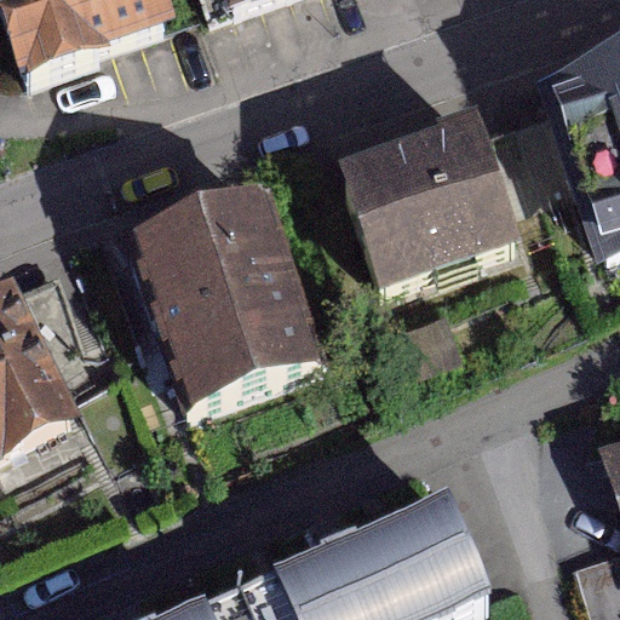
[(16,0),(16,1),(0,6),(0,13),(30,97),(170,46),(153,0),(16,0)]
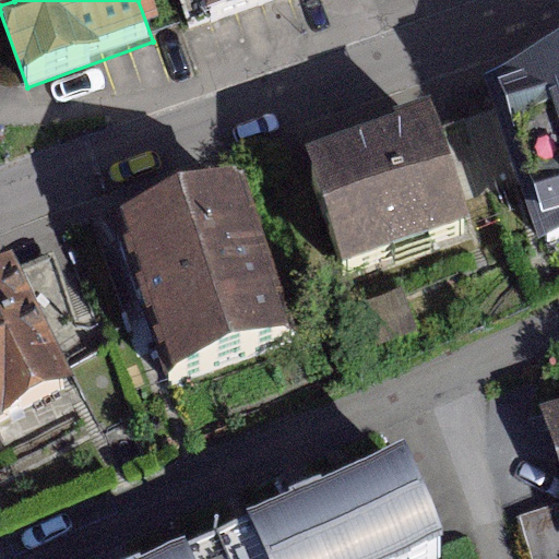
[(371,0),(223,0),(239,46),(371,0)]
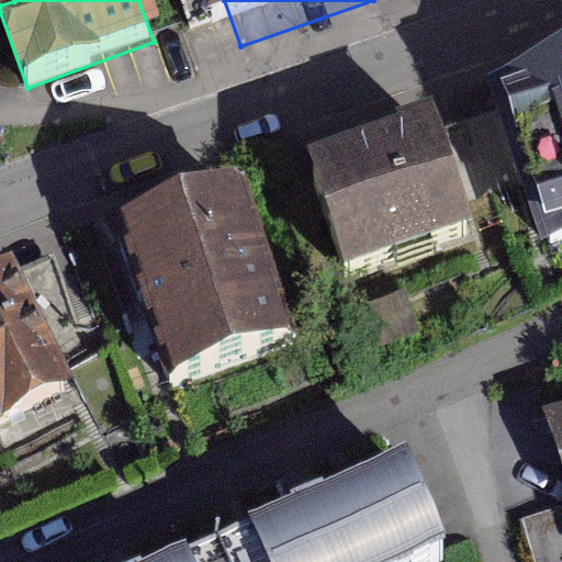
[(561,99),(516,115),(561,251),(561,99)]
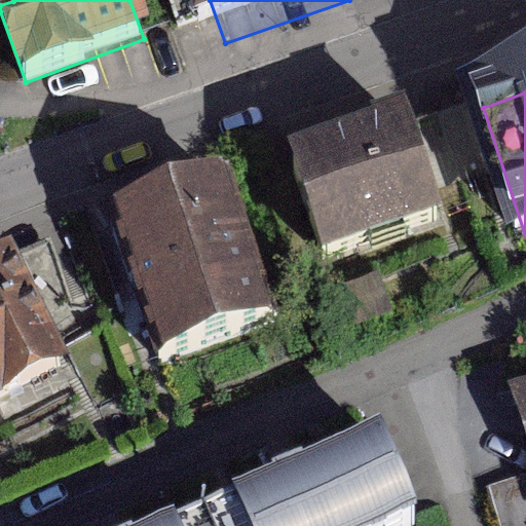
[(456,121),(310,171),(350,288),(495,237),(456,121)]
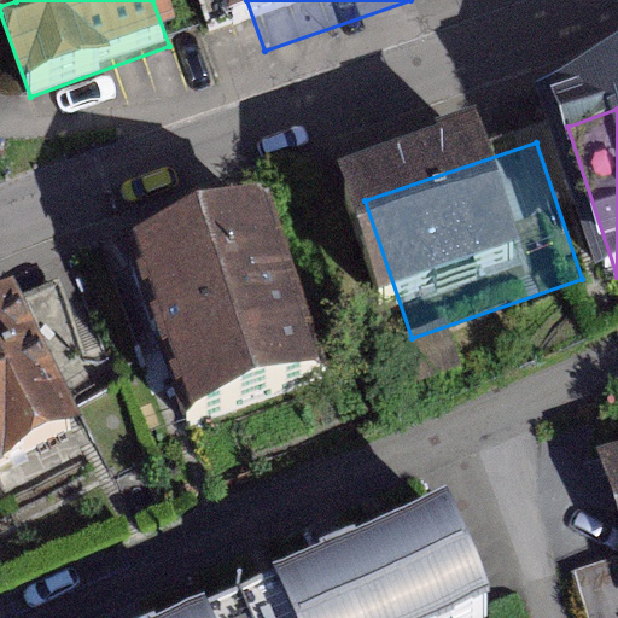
[(264,205),(134,250),(193,421),(322,377),(264,205)]
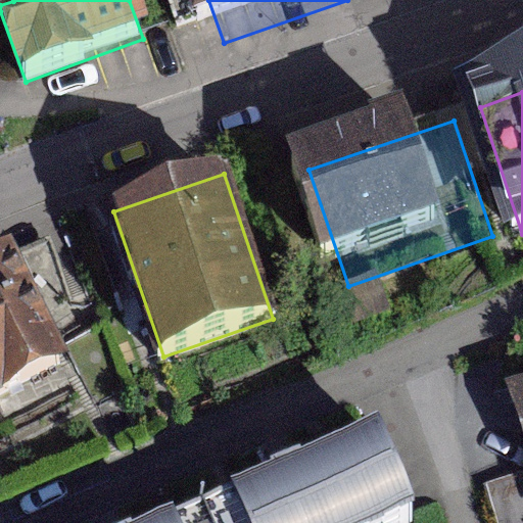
[(9,255),(0,259),(0,390),(62,361),(9,255)]
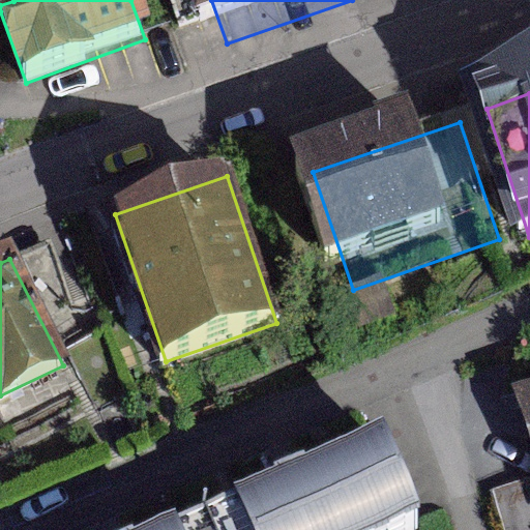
[(459,529),(427,443),(248,526),(249,529),(459,529)]
